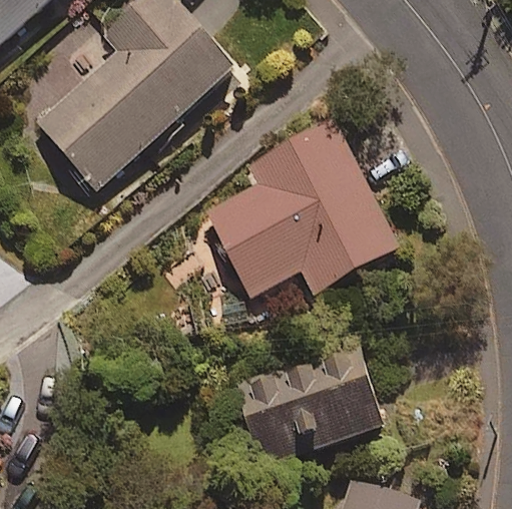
[(0,43),(48,0),(0,0),(0,43)]
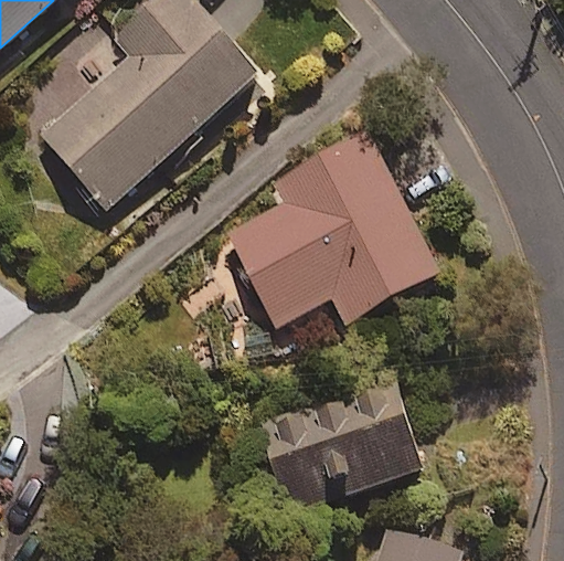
[(261,75),(194,0),(153,0),(114,35),(131,54),(41,133),(107,209),(261,75)]
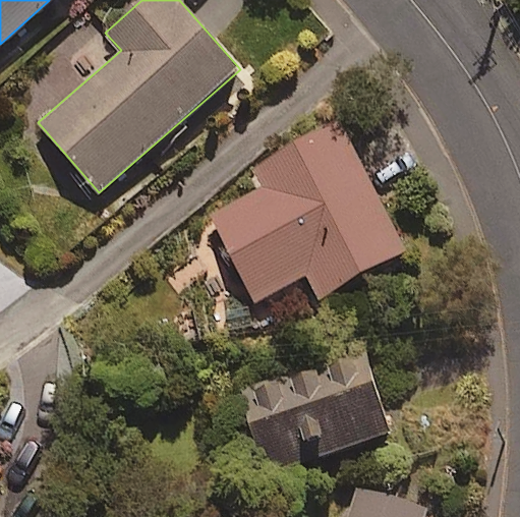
[(406,251),(340,123),(251,169),(262,188),(211,214),(255,300),(306,275),(319,297),(406,251)]
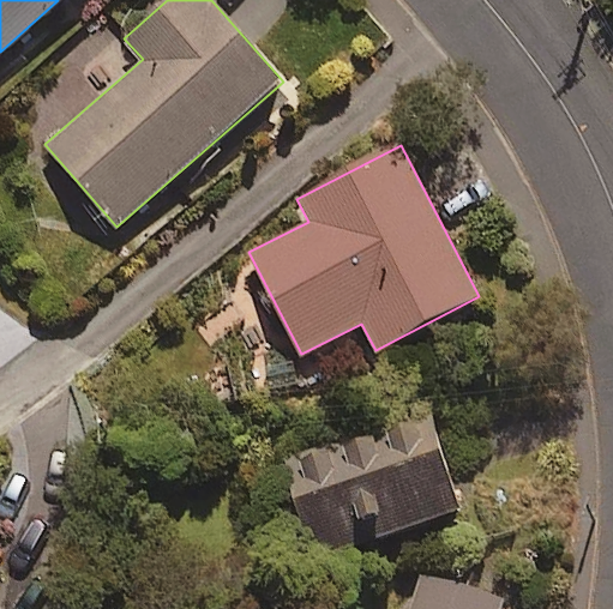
[(367,439),(365,433),(284,456),(312,554),(460,512),(433,421),(367,439)]
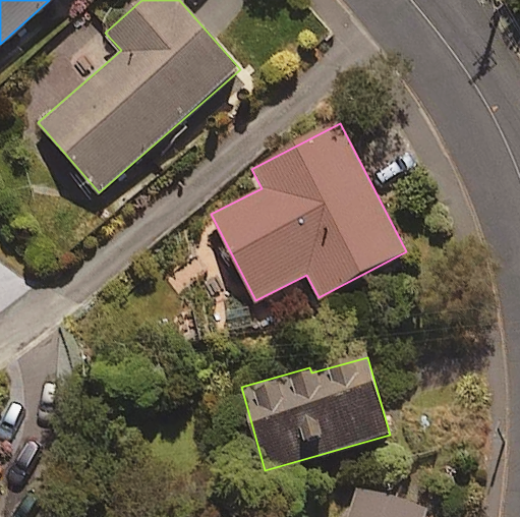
[(428,516),(431,509),(354,484),(343,516),(428,516)]
